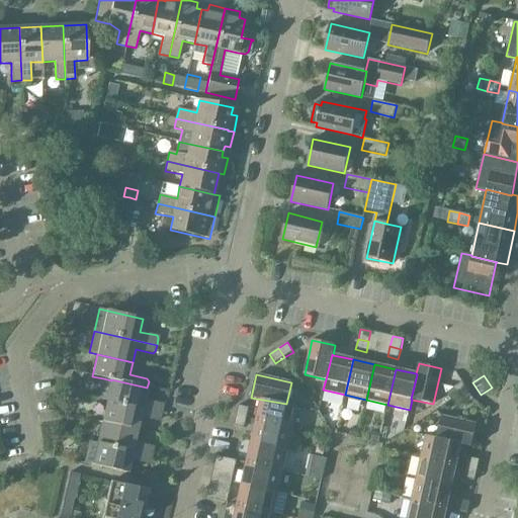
[(111,380),(103,378),(99,399),(106,401),(161,413),(163,407),(161,404),(144,400),(147,387),(111,379),(111,380)]
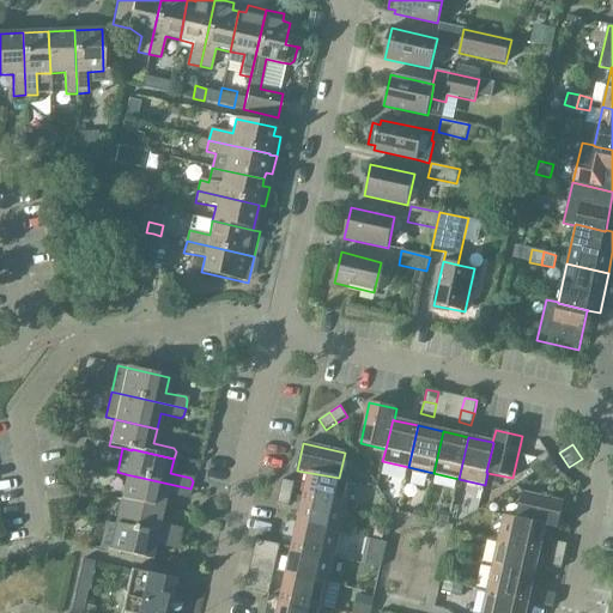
[(536,459),(542,469),(553,462),(547,453),(536,459)]
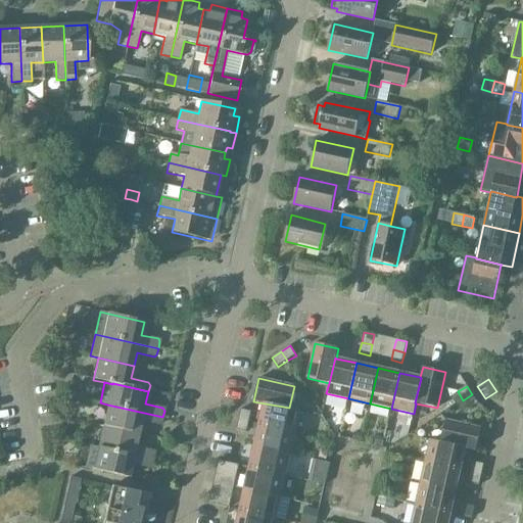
[(472,394),(463,400),(469,410),(478,403),(472,394)]
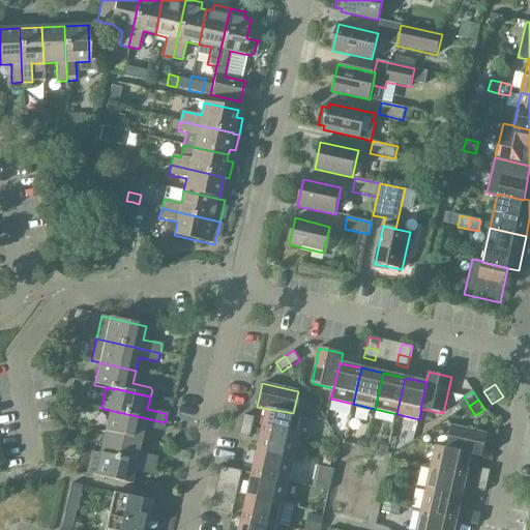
[(303,415),(267,409),(263,430),(299,438),(303,415)]
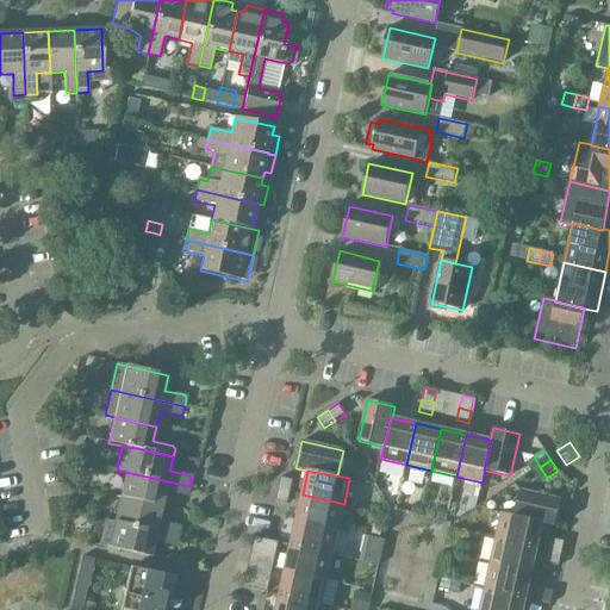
[(120,497),(162,506),(165,492),(185,497),(188,495),(190,486),(125,472),(120,497)]
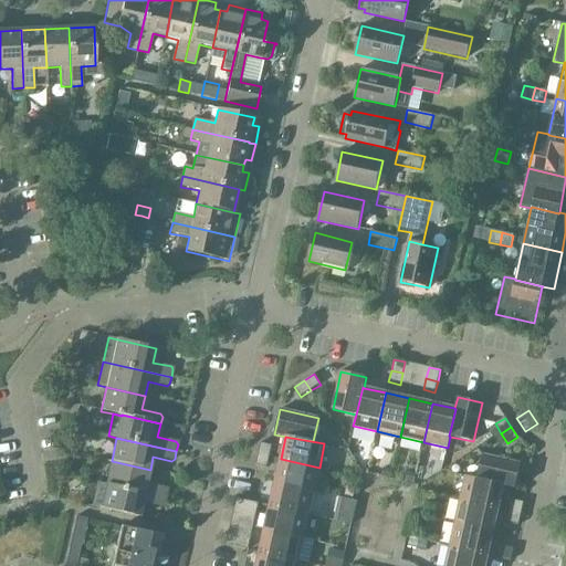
[(258,453),(270,457),(272,446),(261,442),(258,453)]
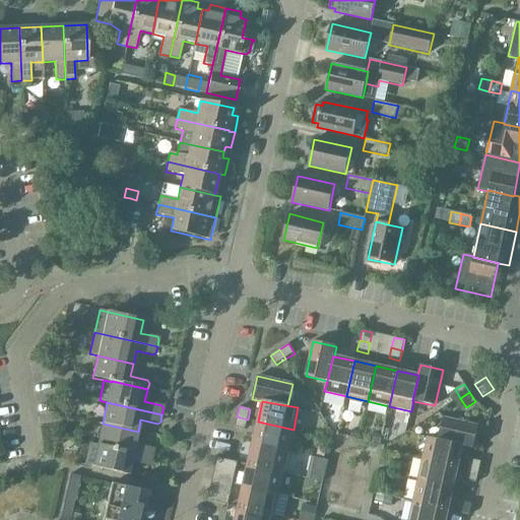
[(248,419),(237,416),(235,427),(245,430),(248,419)]
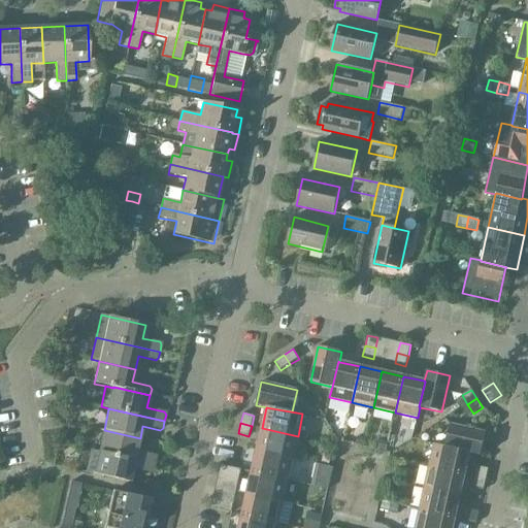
[(450,425),(444,447),(470,453),(470,454),(481,456),(486,432),(450,425)]
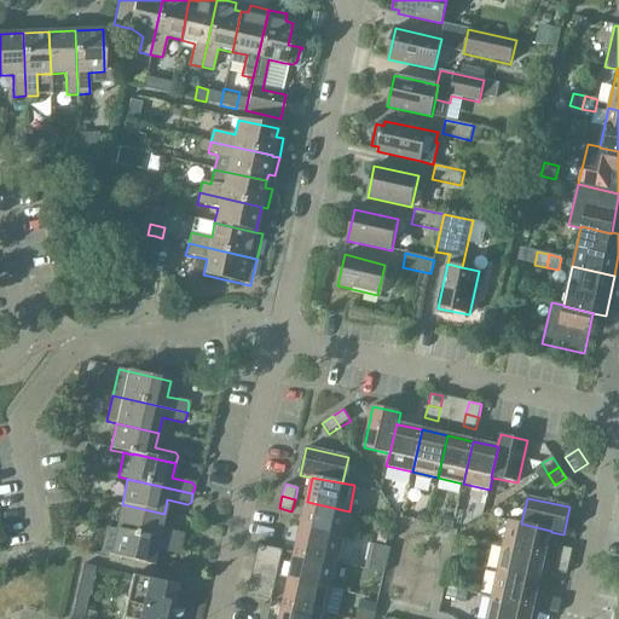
[(350,512),(307,502),(301,527),(343,537),(350,512)]
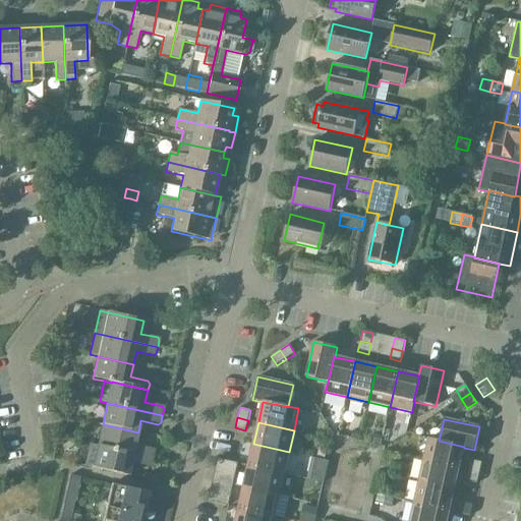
[(98,446),(153,458),(154,452),(152,449),(135,445),(138,432),(103,424),(98,446)]
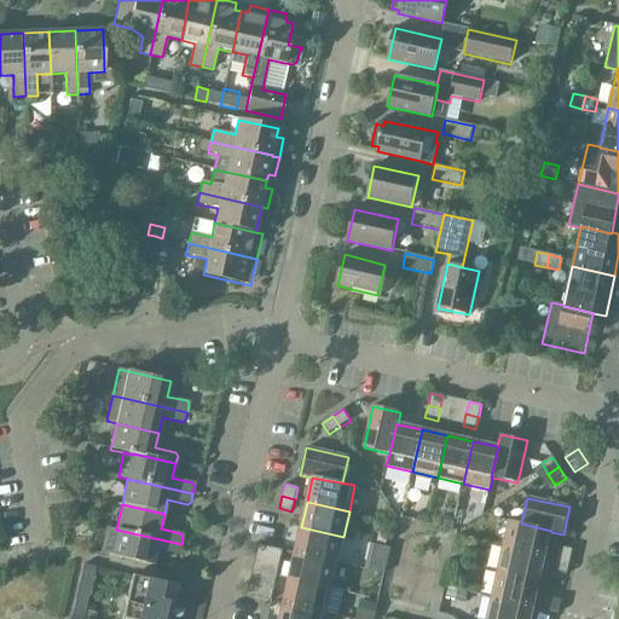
[(509,520),(503,547),(545,556),(551,532),(551,531),(521,524),(509,520)]
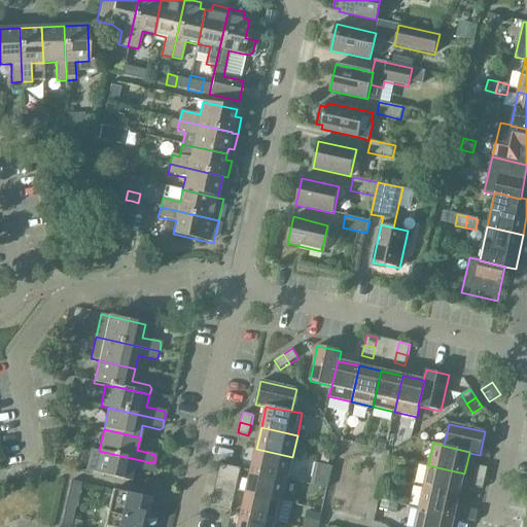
[(256,449),(251,470),(287,479),(292,457),(256,449)]
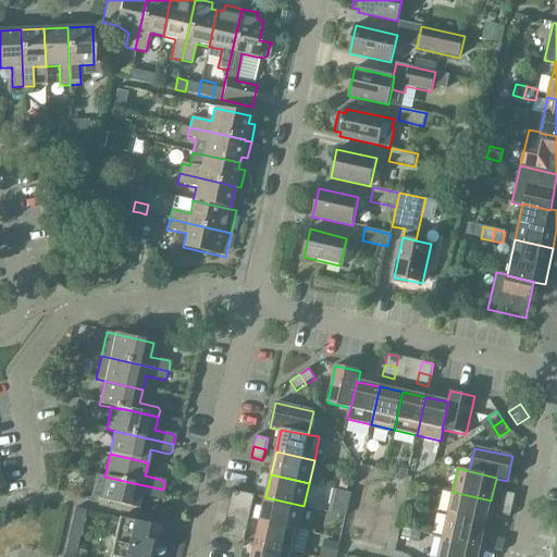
[(163,490),(104,477),(99,500),(137,509),(140,495),(158,499),(161,497),(163,490)]
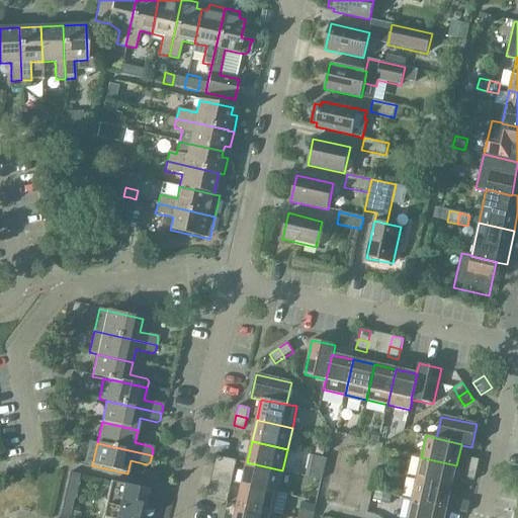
[(214,466),(225,468),(227,458),(217,456),(214,466)]
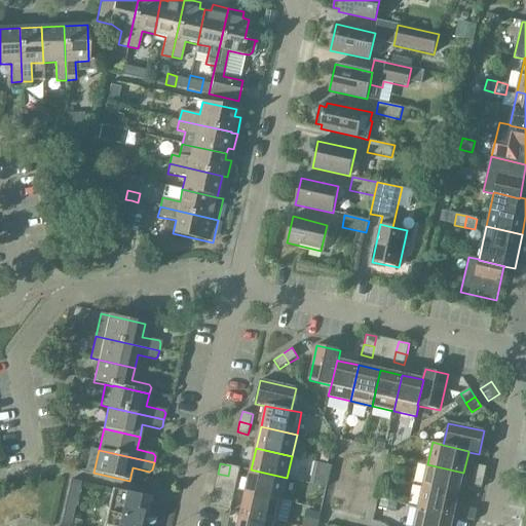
[(427,464),(422,486),(458,494),(463,473),(427,464)]
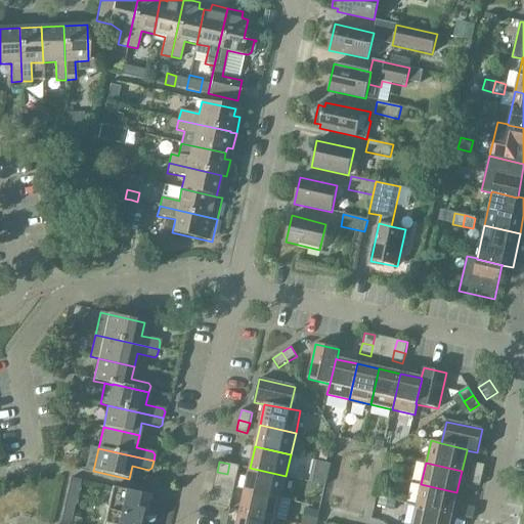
[(472,473),(482,476),(485,465),(474,463),(472,473)]
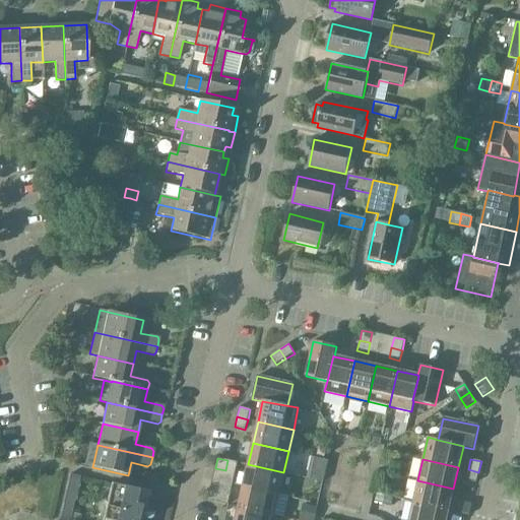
[(228,460),(225,470),(236,472),(238,462),(228,460)]
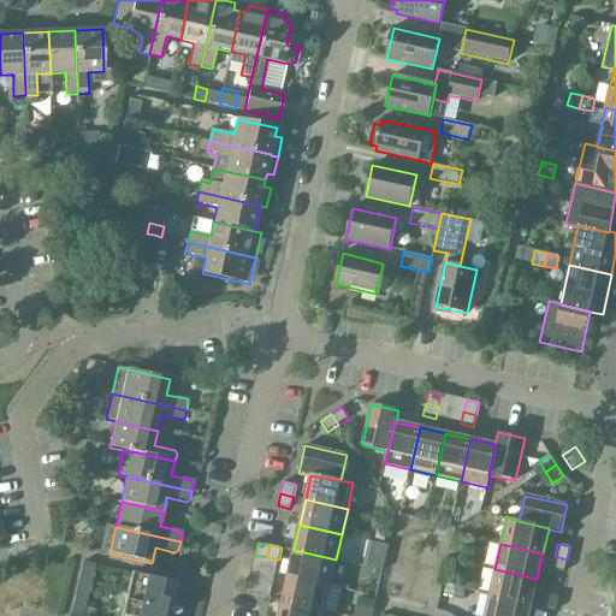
[(294,550),(288,575),(330,585),(336,560),(294,550)]
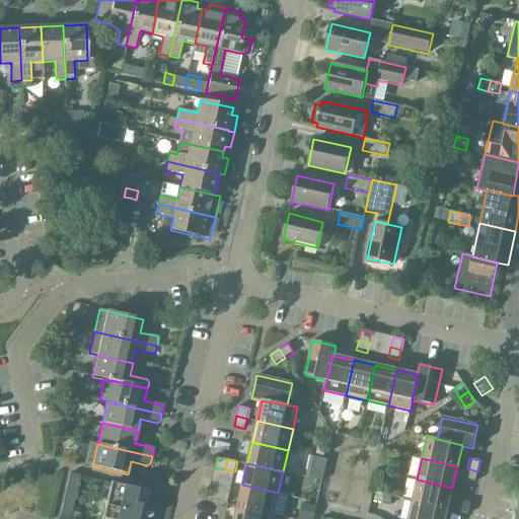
[(465,478),(475,482),(477,471),(467,468),(465,478)]
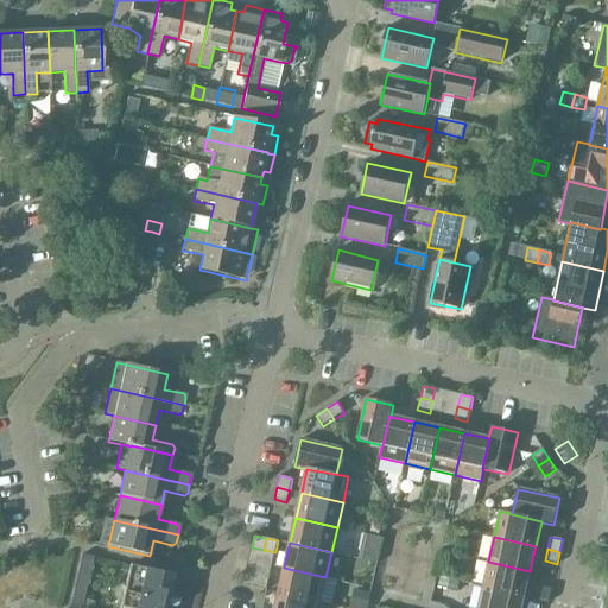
[(83,556),(81,569),(90,571),(93,558),(83,556)]
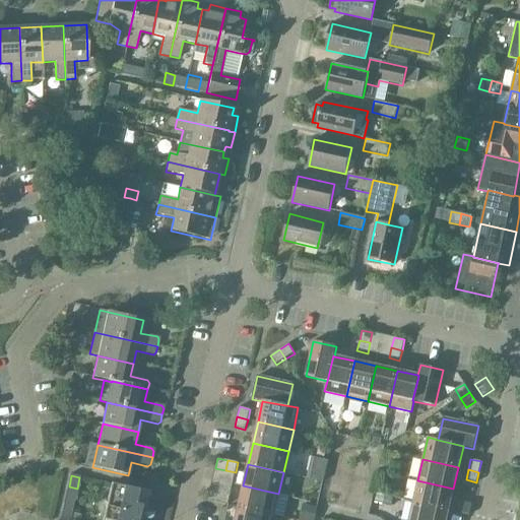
[(417,480),(413,502),(448,510),(453,489),(417,480)]
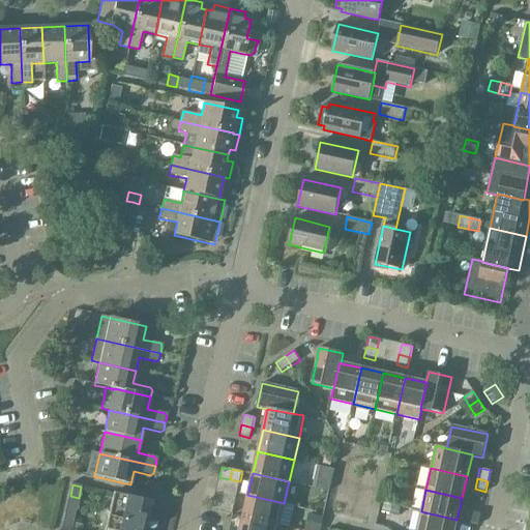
[(144,529),(151,502),(113,493),(104,529),(144,529)]
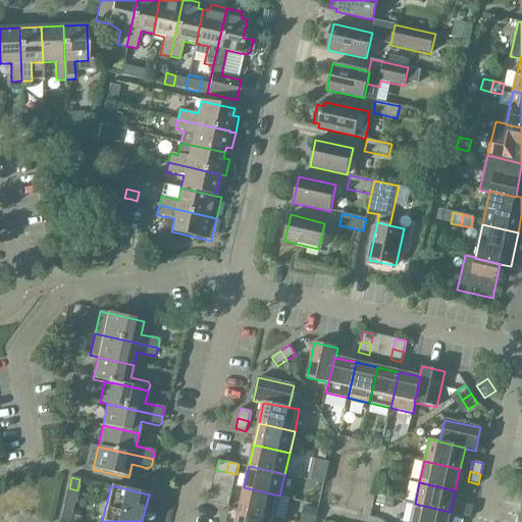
[(244,487),(240,510),(274,517),(279,496),(244,487)]
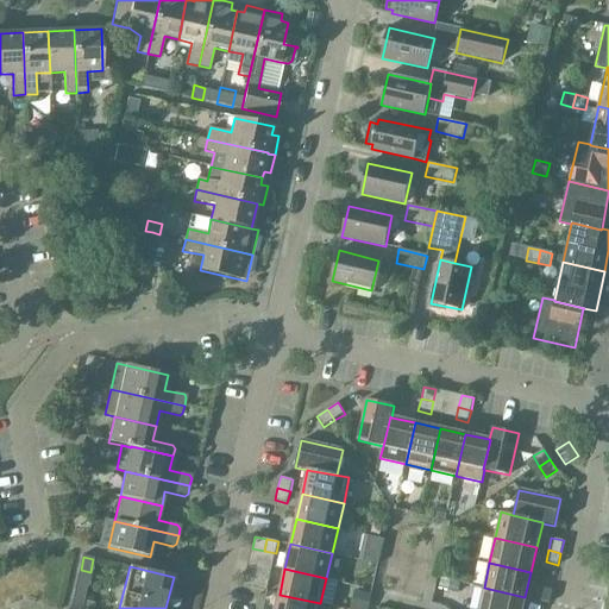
[(77,583),(87,585),(90,572),(81,570),(77,583)]
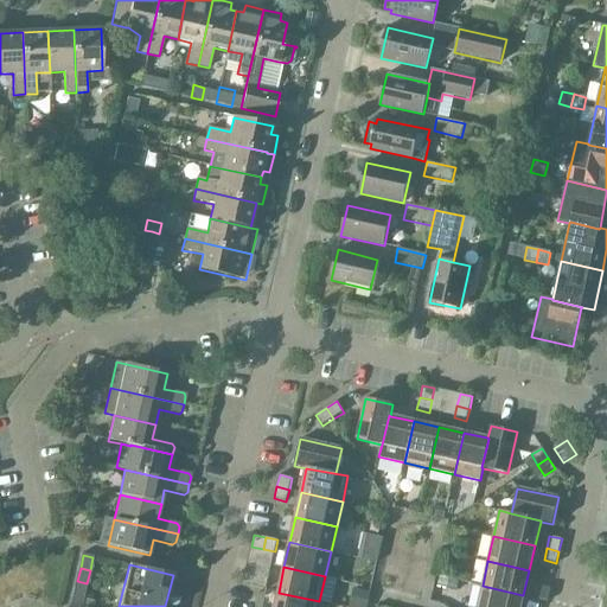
[(242,585),(254,587),(257,575),(246,572),(242,585)]
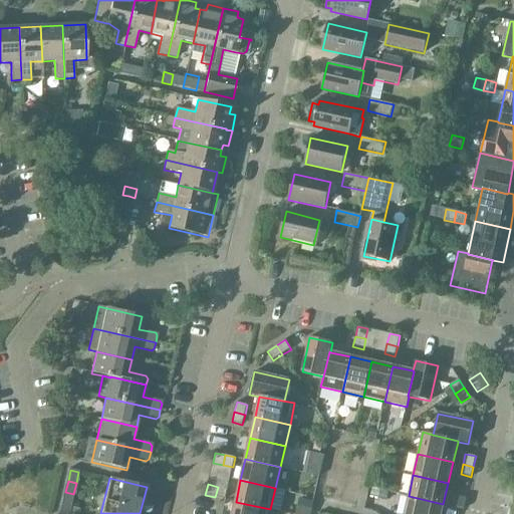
[(218,487),(215,497),(226,499),(228,489),(218,487)]
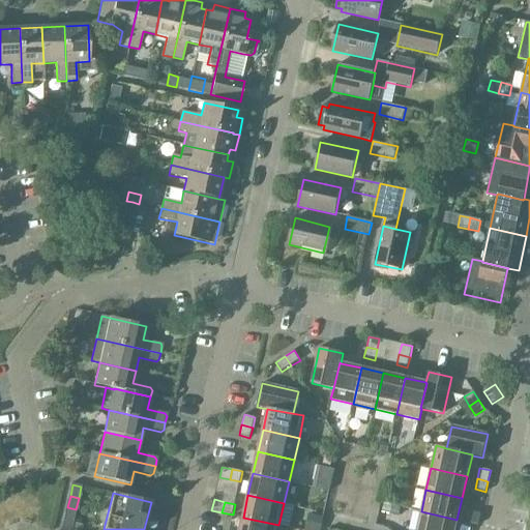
[(67,507),(65,518),(74,520),(76,509),(67,507)]
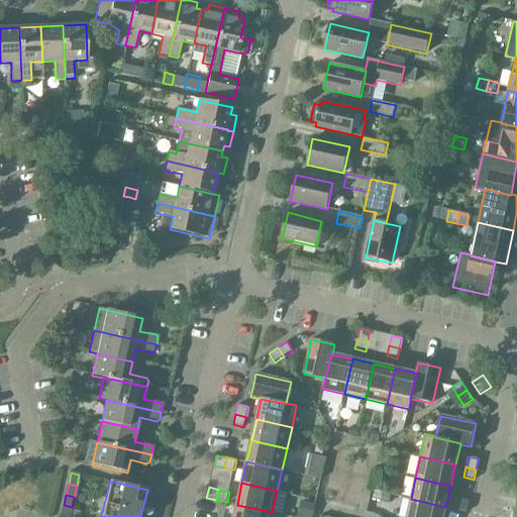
[(443,516),(445,507),(411,499),(406,516),(443,516)]
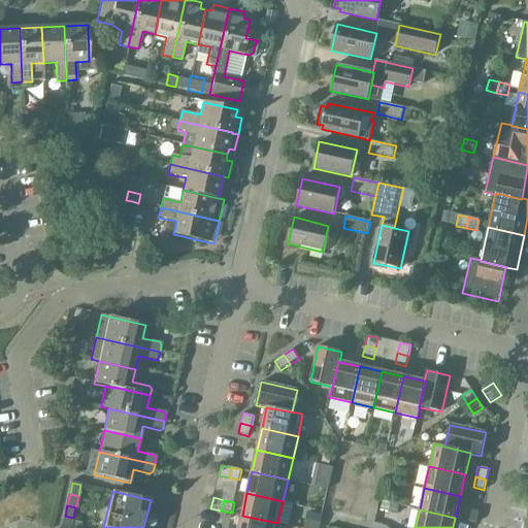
[(466,520),(476,523),(479,512),(468,509),(466,520)]
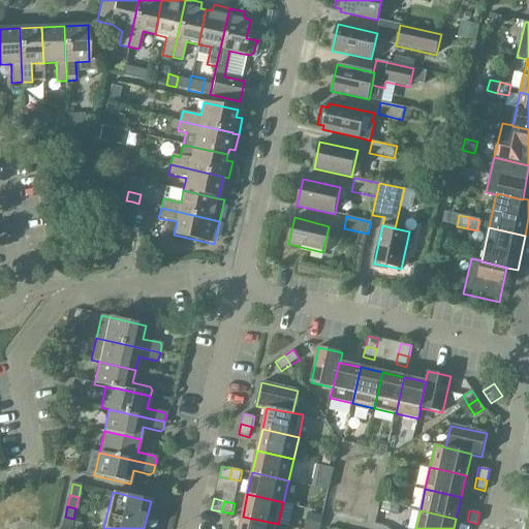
[(70,528),(73,519),(65,517),(62,528),(70,528)]
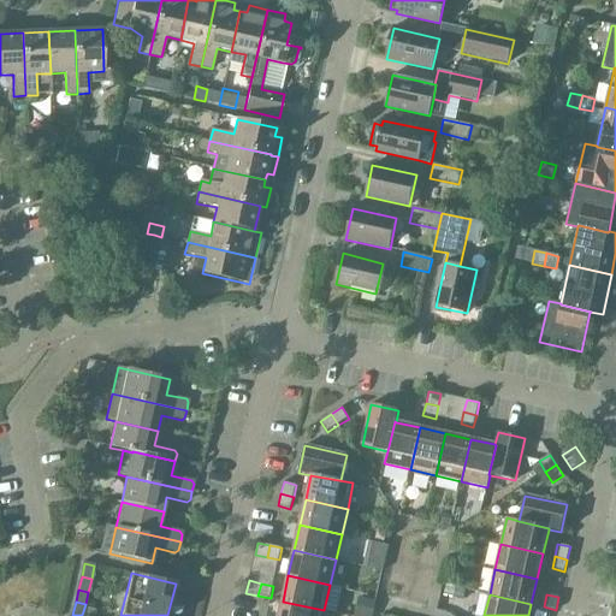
[(283,602),(278,615),(323,615),(324,610),(283,602)]
